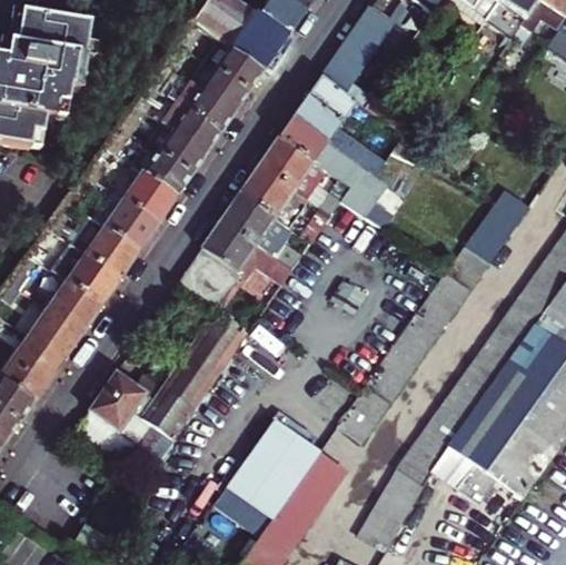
[(204,26),(219,38),(265,69),(276,52),(290,32),(261,11),(246,0),(207,0),(194,19),(204,26)]
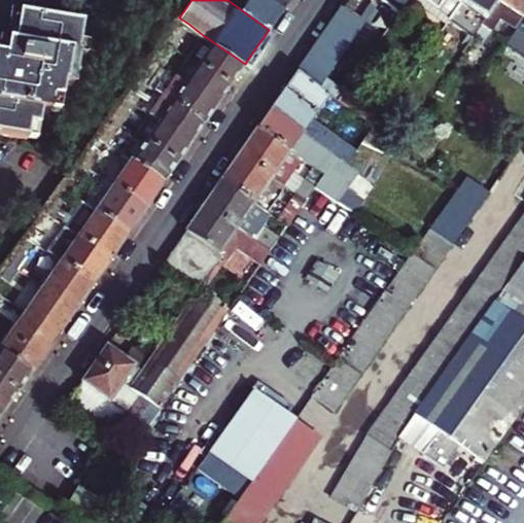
[(248,0),(242,10),(269,30),(286,4),(280,0),(248,0)]
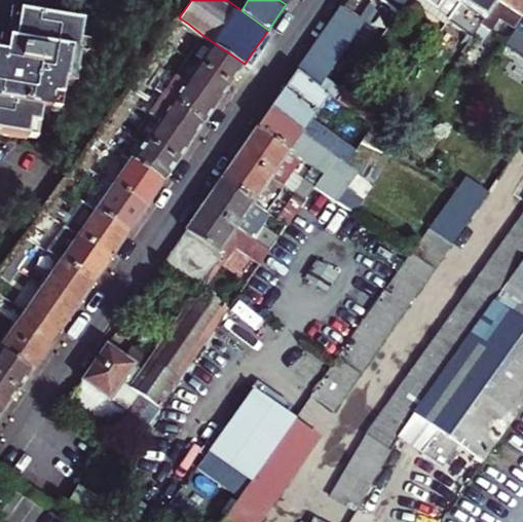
[(322,83),(380,1),(381,0),(343,0),(297,67),(322,83)]
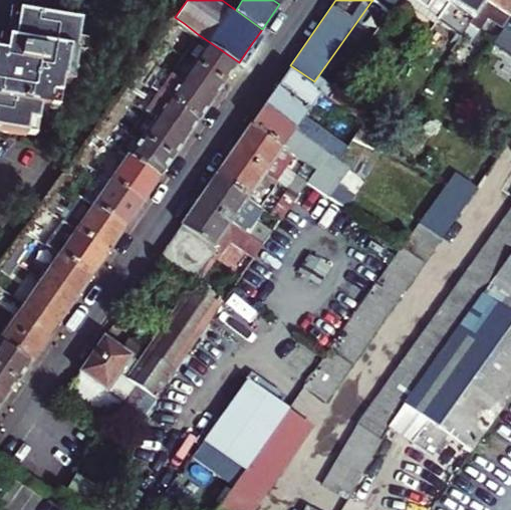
[(372,0),(371,1),(389,13),(398,0),(372,0)]
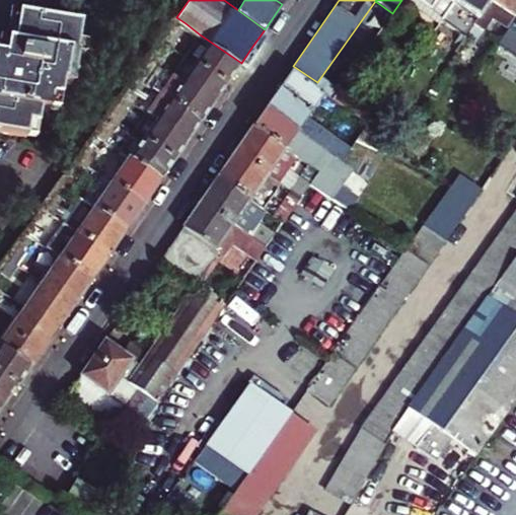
[(425,0),(424,2),(442,14),(452,0),(425,0)]
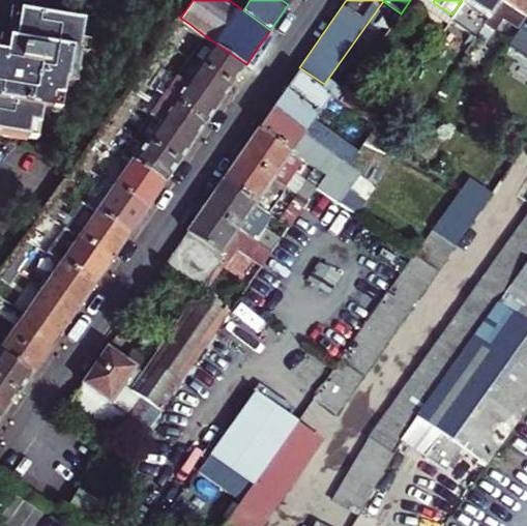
[(462,0),(451,15),(477,33),(482,24),(498,0),(462,0)]
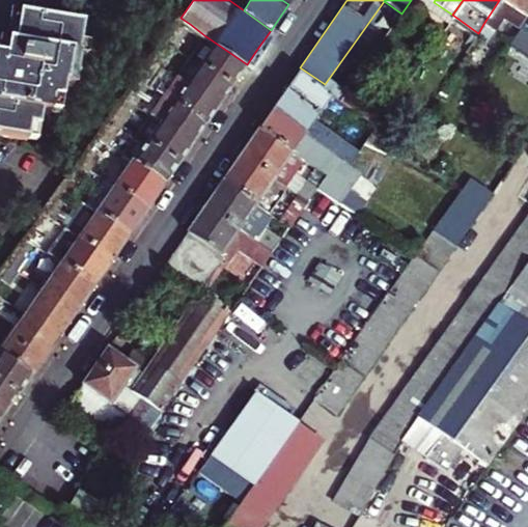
[(499,0),(483,24),(510,40),(525,19),(527,15),(527,0),(499,0)]
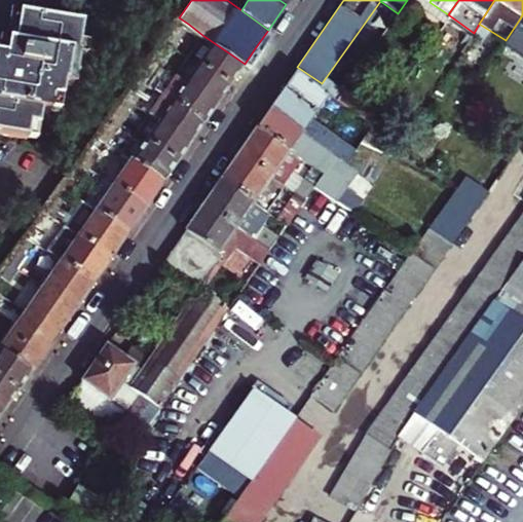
[(66,83),(73,84),(78,52),(81,38),(83,22),(10,9),(6,39),(0,37),(0,51),(6,53),(3,71),(0,70),(0,135),(28,140),(30,124),(38,125),(41,110),(51,112),(53,96),(64,98),(66,83)]
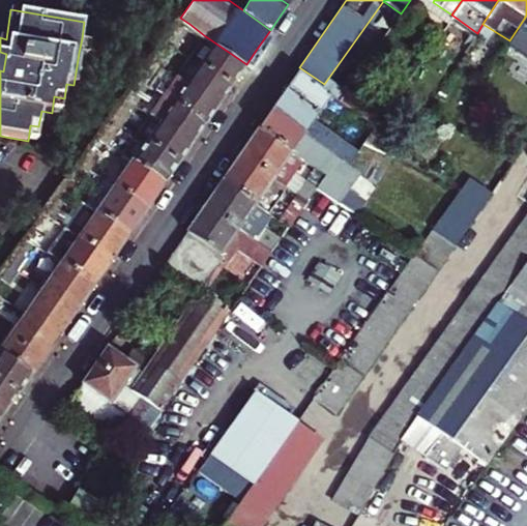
[(526,15),(524,19),(509,40),(508,41),(526,53),(526,15)]
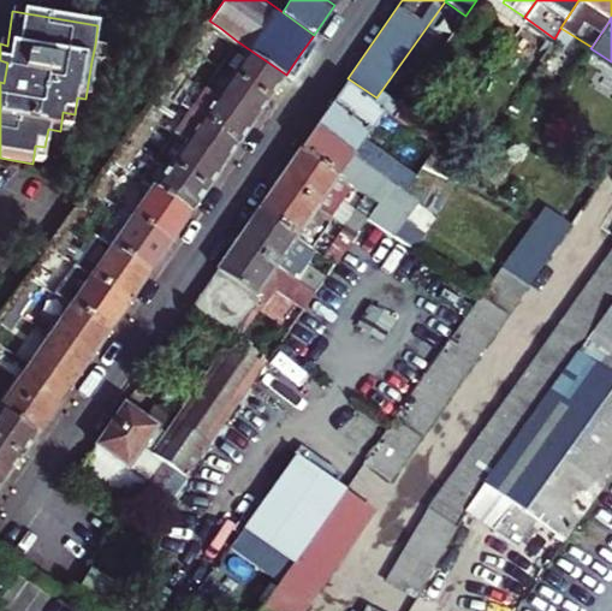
[(220,28),(209,21),(194,45),(205,52),(220,28)]
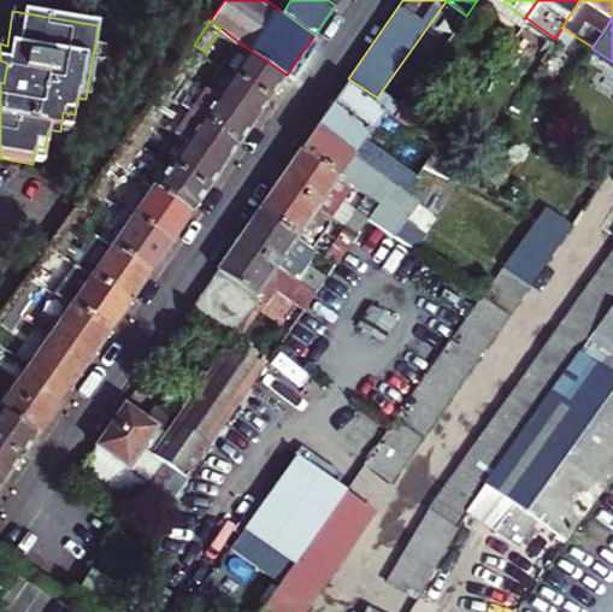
[(237,41),(222,64),(271,98),(278,87),(287,75),(237,41)]
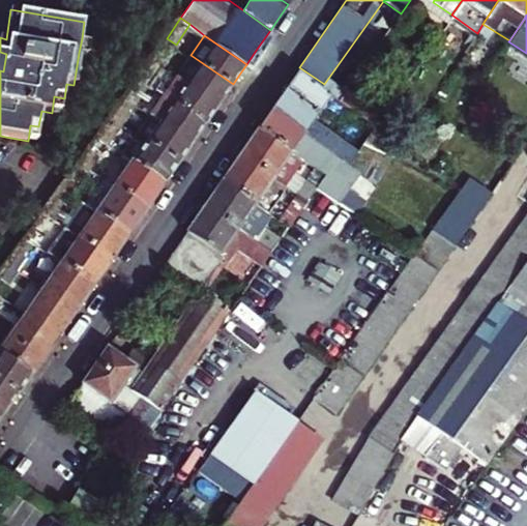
[(89,55),(91,39),(82,38),(79,53),(89,55)]
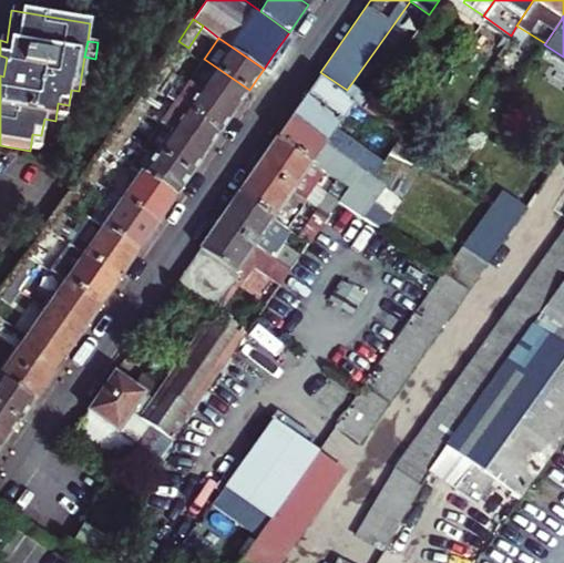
[(188,48),(178,41),(164,61),(174,68),(188,48)]
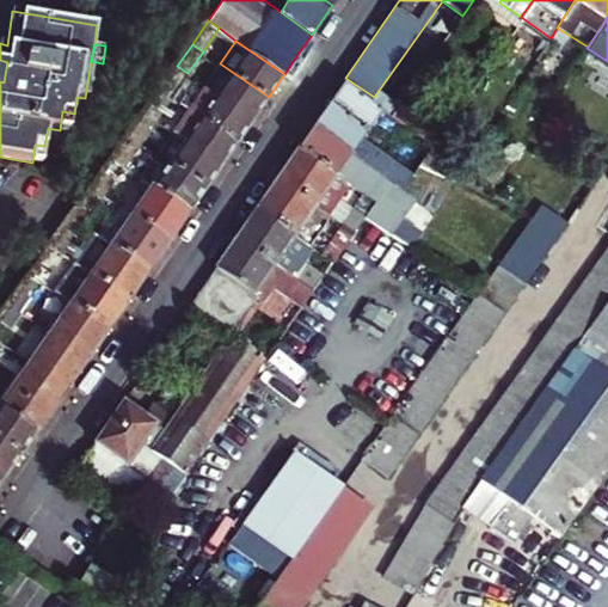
[(220,63),(204,85),(253,120),(260,109),(269,97),(220,63)]
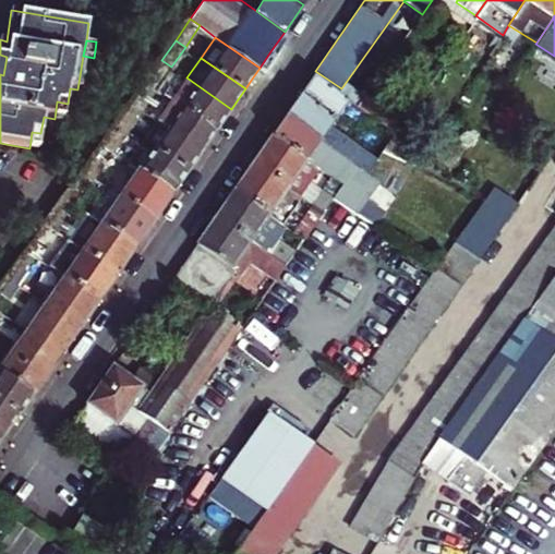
[(148,80),(157,86),(171,67),(161,60),(148,80)]
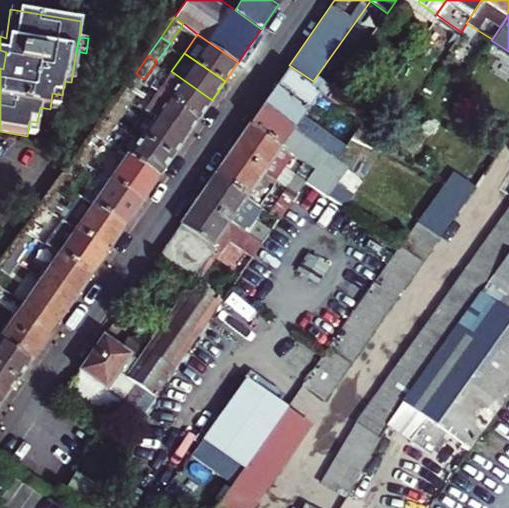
[(283,74),(276,84),(309,107),(322,87),(313,81),(289,65),(283,74)]
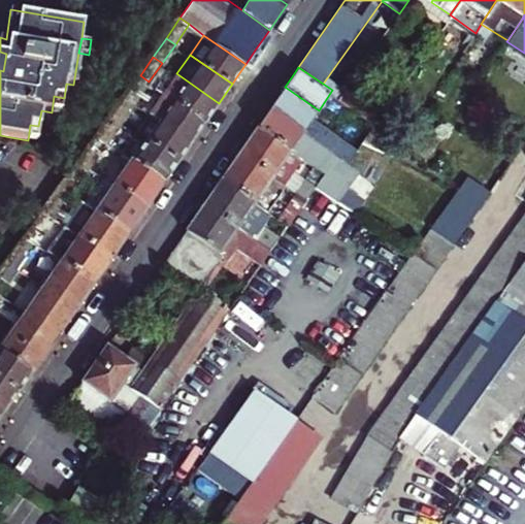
[(157,88),(205,122),(211,112),(219,103),(176,73),(169,68),(157,88)]
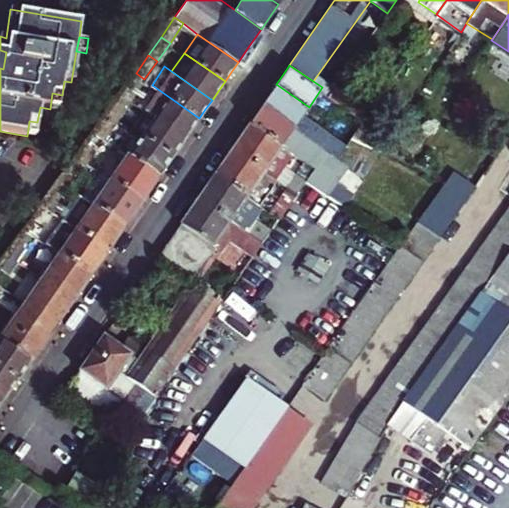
[(136,73),(123,91),(131,97),(144,79),(136,73)]
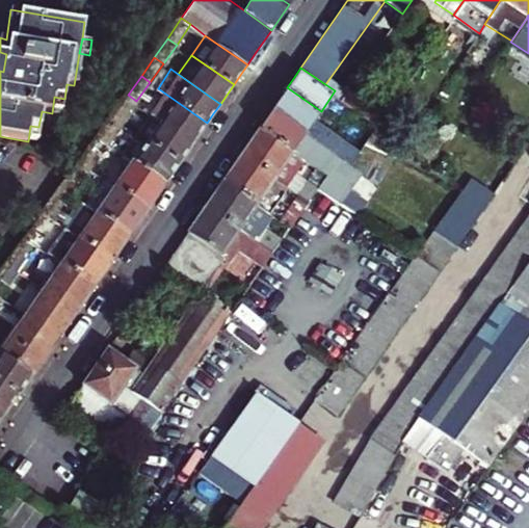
[(363,147),(318,115),(321,111),(287,87),(273,106),(353,160),(363,147)]
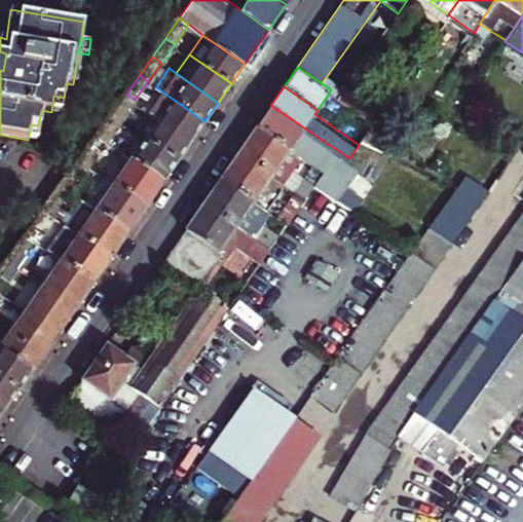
[(150,110),(192,140),(197,132),(204,121),(156,87),(143,105),(150,110)]
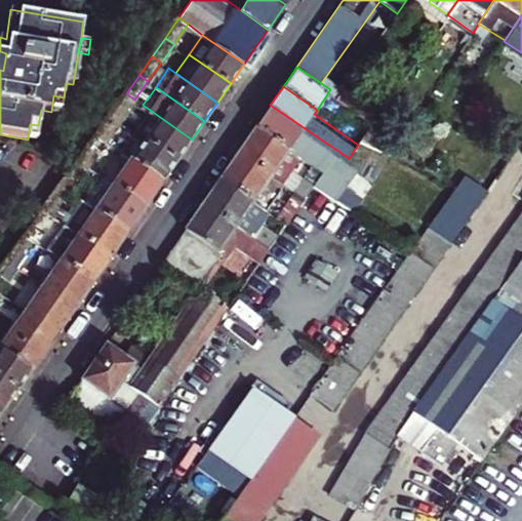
[(64,97),(53,95),(51,112),(61,113),(64,97)]
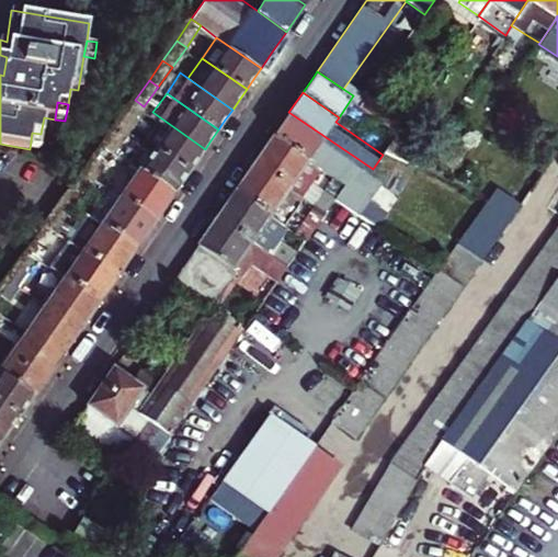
[(336,175),(346,182),(357,191),(368,175),(373,169),(288,112),(281,122),(273,133),(323,168),(336,175)]
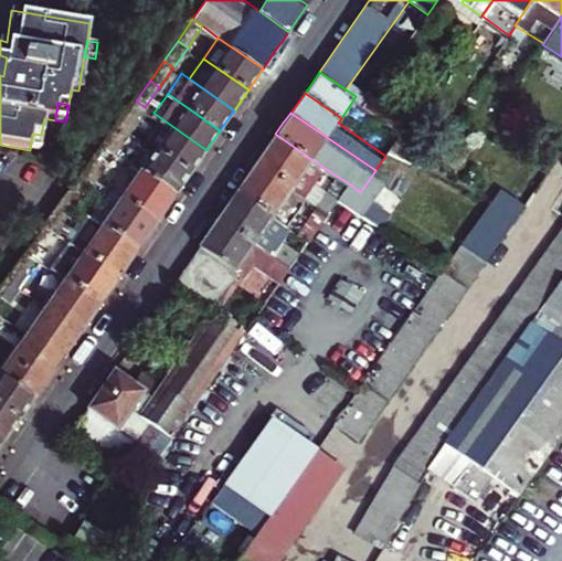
[(161,118),(146,139),(192,171),(199,161),(207,150),(161,118)]
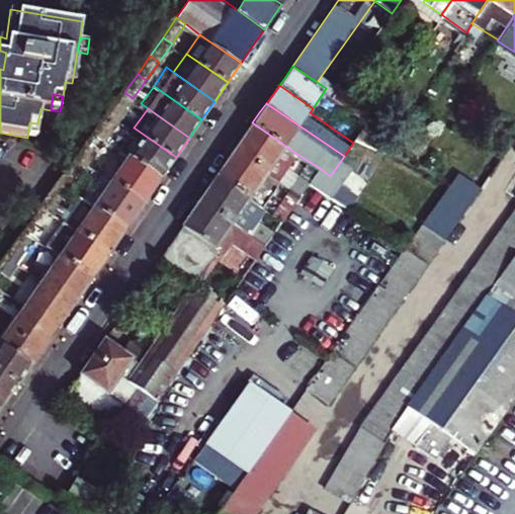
[(111,112),(98,132),(106,137),(119,117),(111,112)]
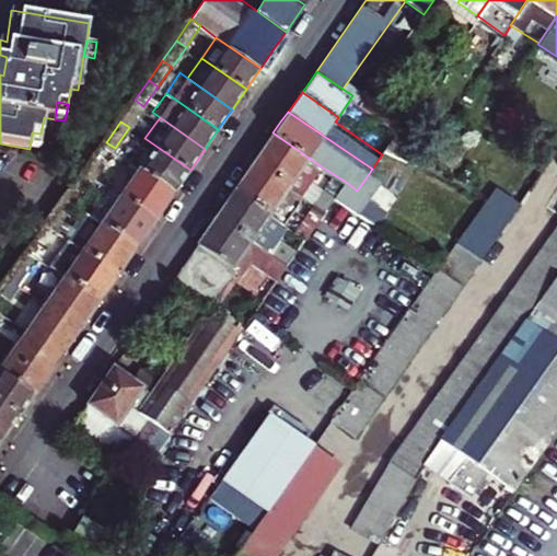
[(30,149),(38,150),(41,134),(32,132),(30,149)]
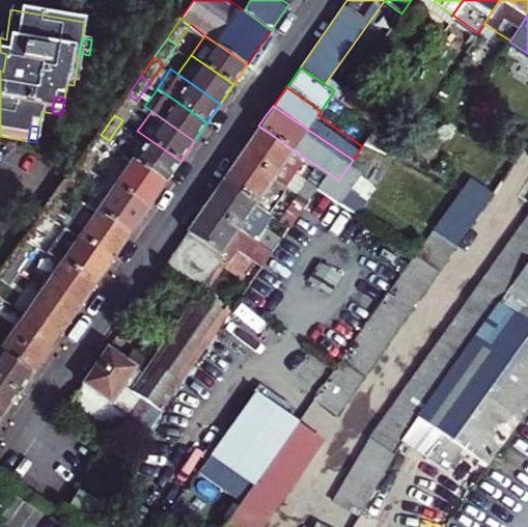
[(306,159),(258,126),(250,137),(241,151),(284,182),(288,184),(298,171),(306,159)]
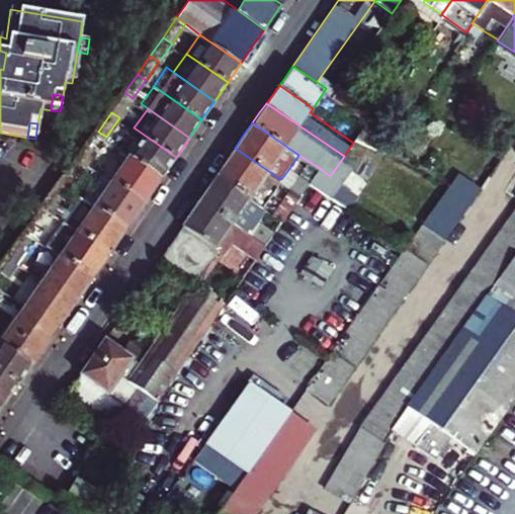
[(120,147),(132,154),(163,176),(169,166),(176,157),(134,127),(120,147)]
